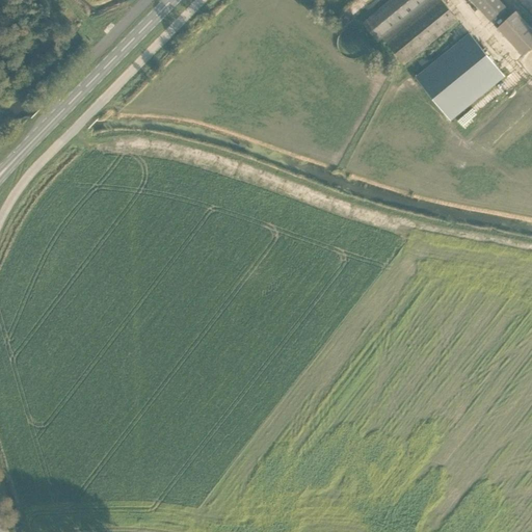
[(383,38),(405,64),(409,70),(418,62),(414,58),(458,20),(441,0),(390,0),(362,24),(377,43),(383,38)]
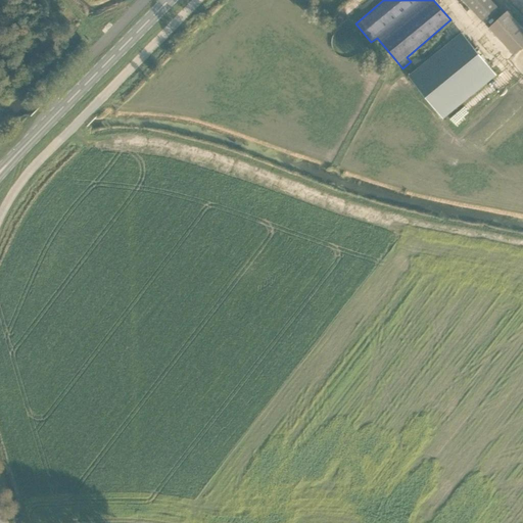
[(497,7),(490,0),(462,0),(482,21),(497,7)]
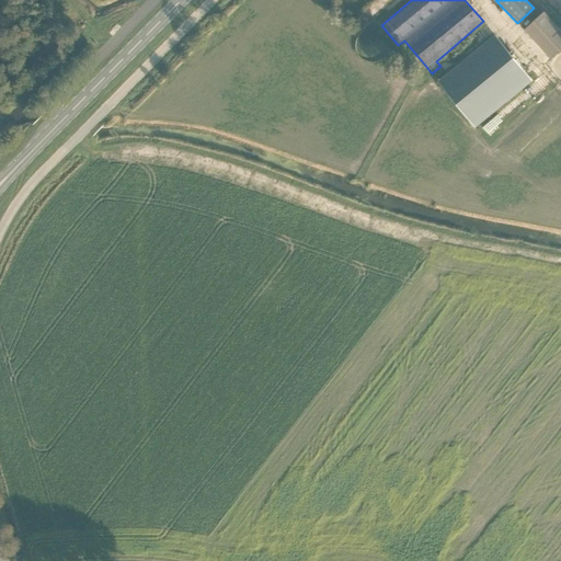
[(560,49),(560,29),(545,11),(525,30),(551,59),(560,49)]
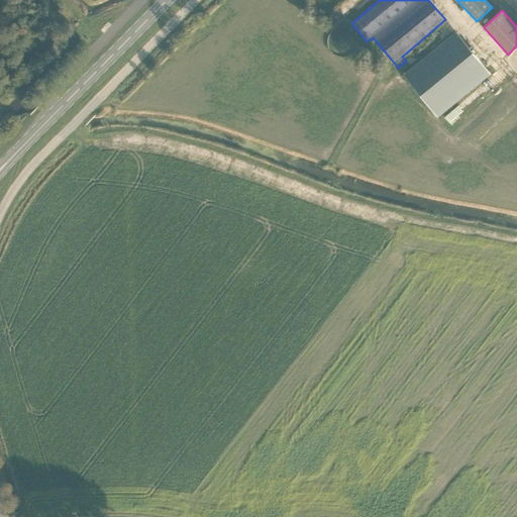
[(446,30),(437,39),(440,43),(449,34),(446,30)]
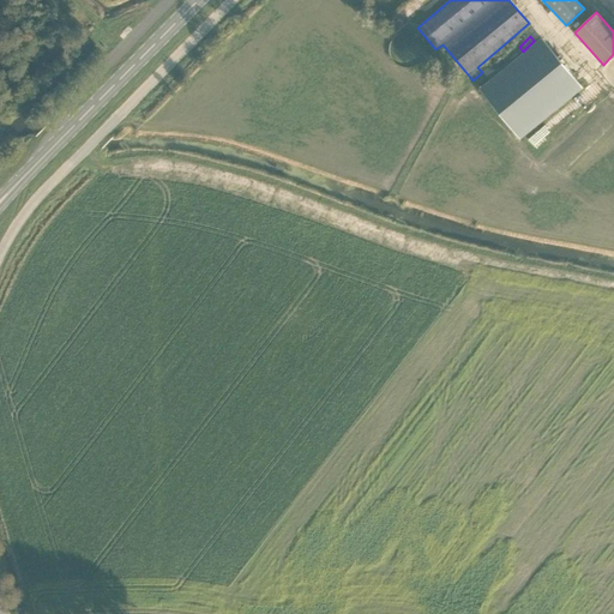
[(582,88),(541,38),(482,89),(523,138),(582,88)]
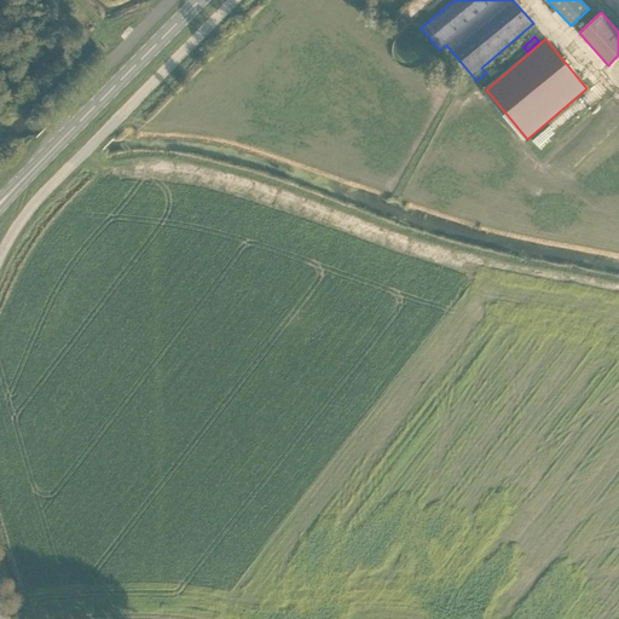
[(23,184),(0,208),(0,209),(4,213),(27,187),(23,184)]
